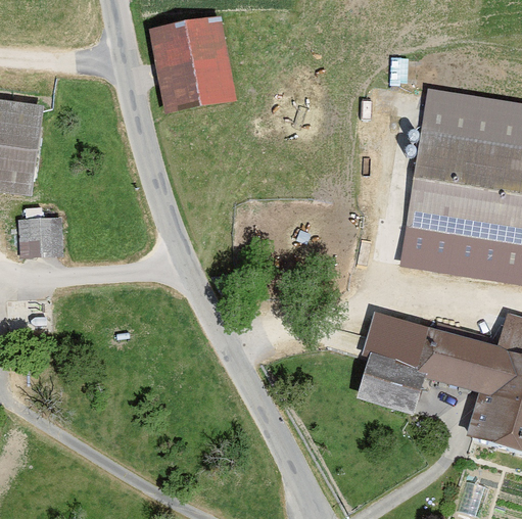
[(237,99),(220,14),(150,27),(168,111),(237,99)]
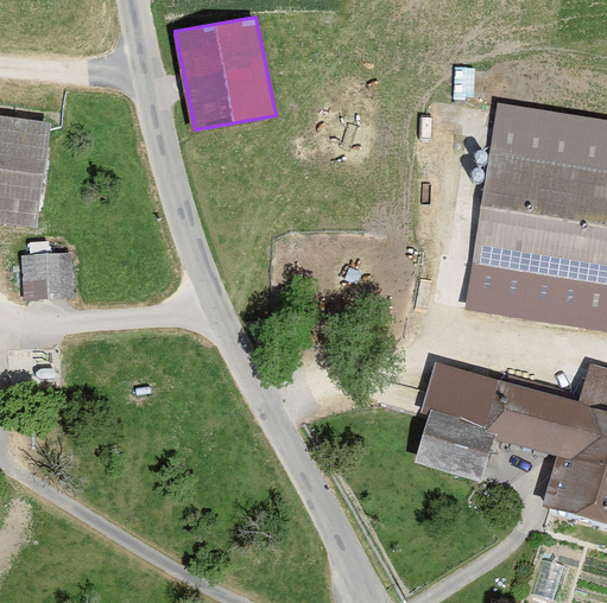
[(606,119),(497,102),(466,305),(606,328),(606,119)]
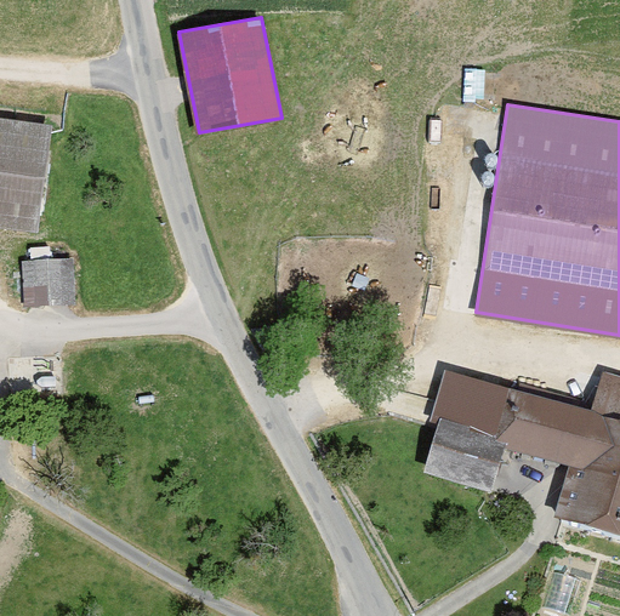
[(0,226),(37,232),(51,129),(0,120),(0,226)]
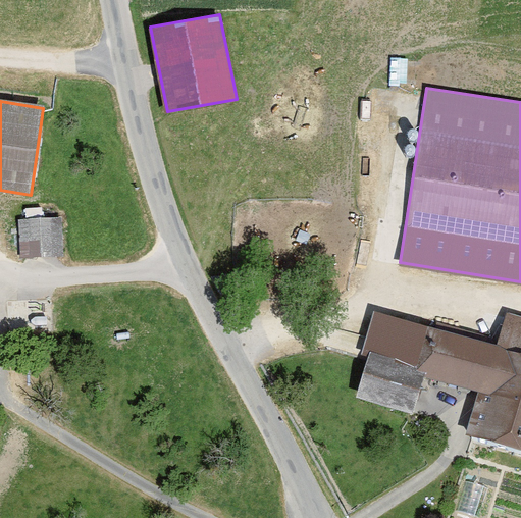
[(61,218),(17,219),(19,263),(63,261),(61,218)]
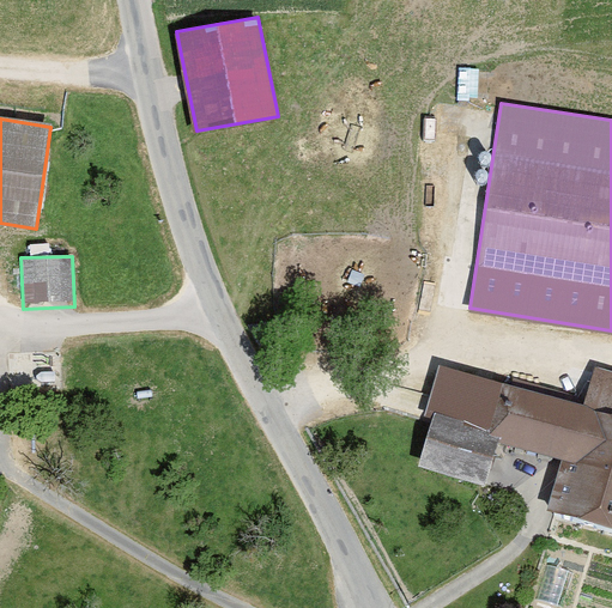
[(547,509),(611,528),(611,369),(594,364),(583,406),(471,372),(458,417),(435,411),(418,464),(485,485),(498,441),(561,458),(547,509)]
